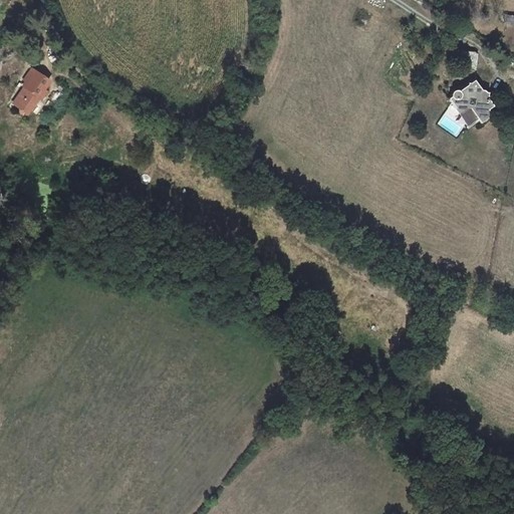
[(513,15),(505,15),(504,23),(513,24),(513,15)]
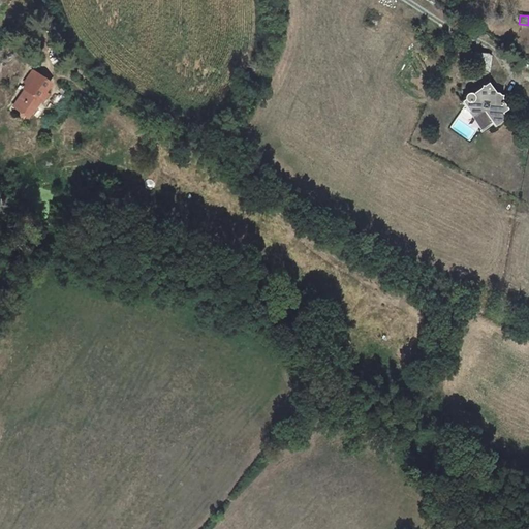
[(38,100),(50,84),(32,71),(24,83),(27,85),(25,87),(27,88),(20,98),(24,101),(18,110),(27,117),(38,100)]
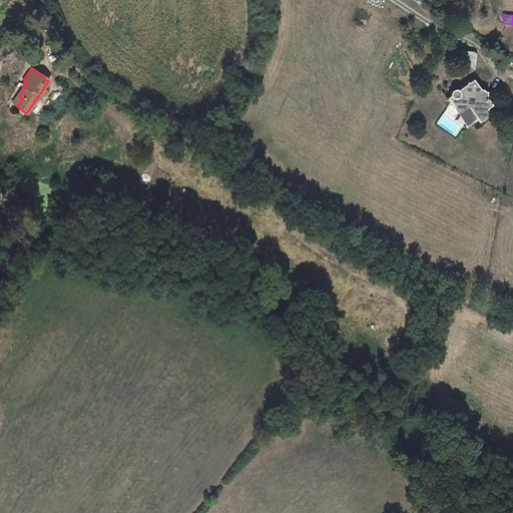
[(487,98),(487,96),(486,95),(486,93),(486,92),(485,91),(483,90),(482,90),(481,90),(473,80),(469,83),(467,82),(466,84),(457,91),(457,90),(456,90),(455,90),(454,90),(453,90),(452,91),(451,92),(451,93),(450,93),(450,94),(450,95),(450,96),(447,98),(459,115),(475,117),(479,122),(491,114),(487,109),(492,105),(488,99),(487,98)]
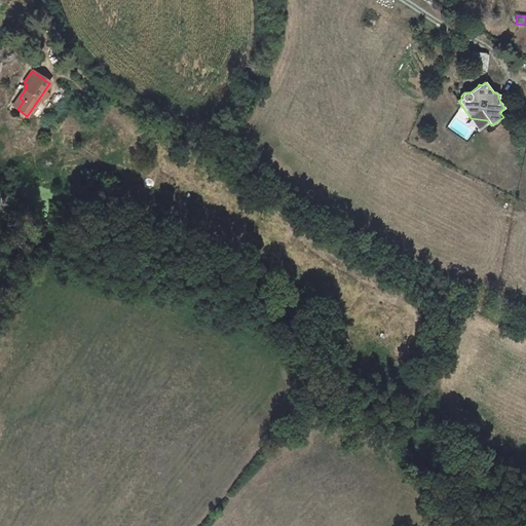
[(43,91),(38,100),(41,102),(46,94),(43,91)]
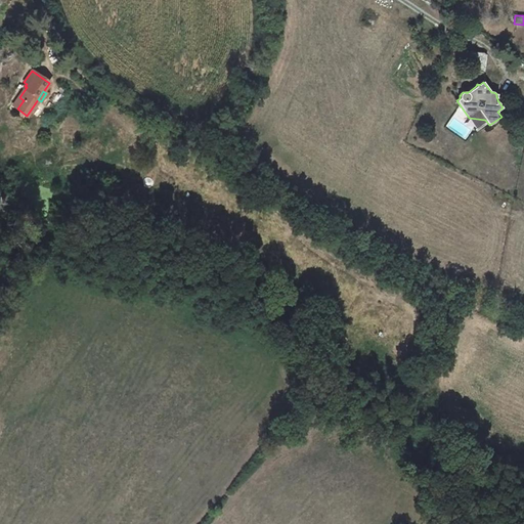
[(13,105),(17,108),(24,100),(19,97),(13,105)]
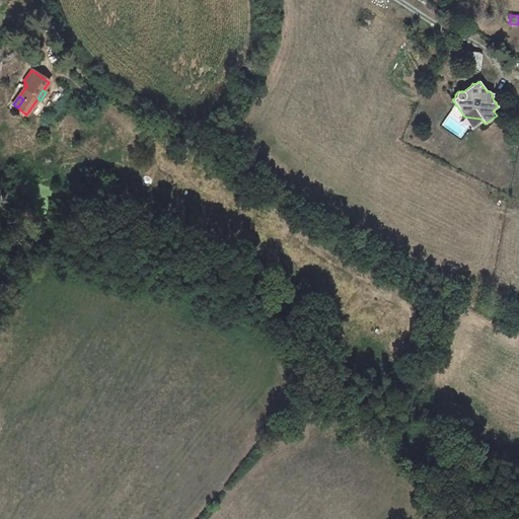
[(480,119),(464,117),(473,129),(483,122),(480,119)]
